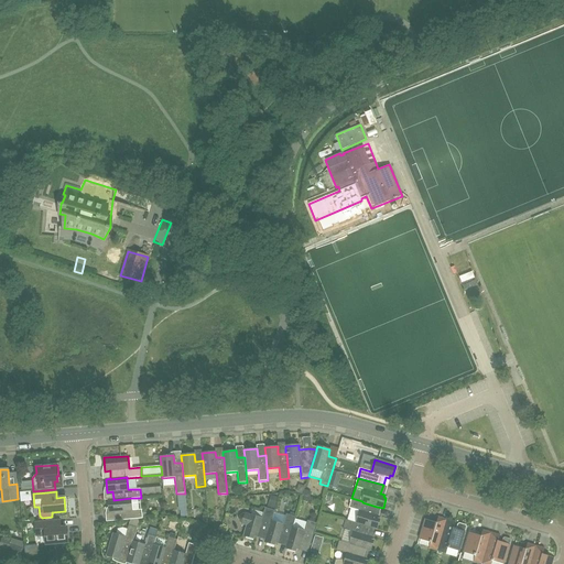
[(186,510),(185,494),(176,494),(179,510),(186,510)]
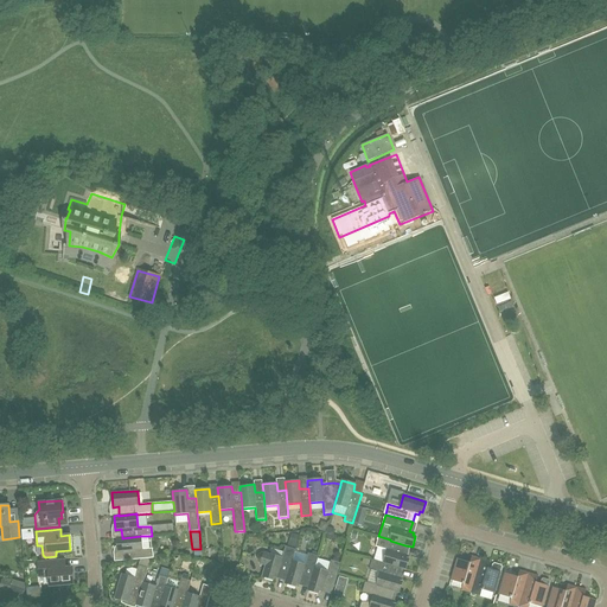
[(296,543),(299,536),(292,534),(289,542),(296,543)]
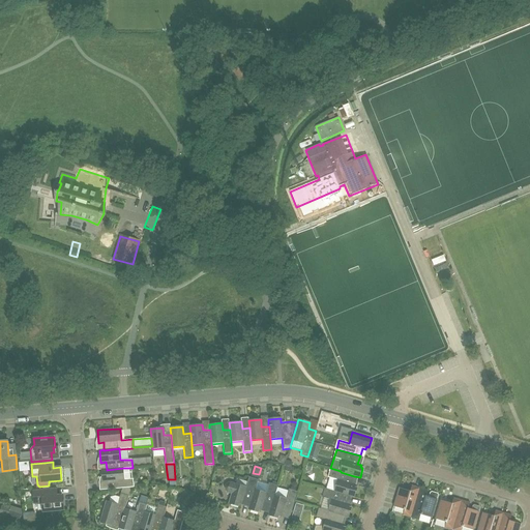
[(134,488),(133,478),(124,479),(123,468),(107,470),(107,469),(101,470),(102,482),(107,481),(107,490),(122,489),(131,488),(134,488)]
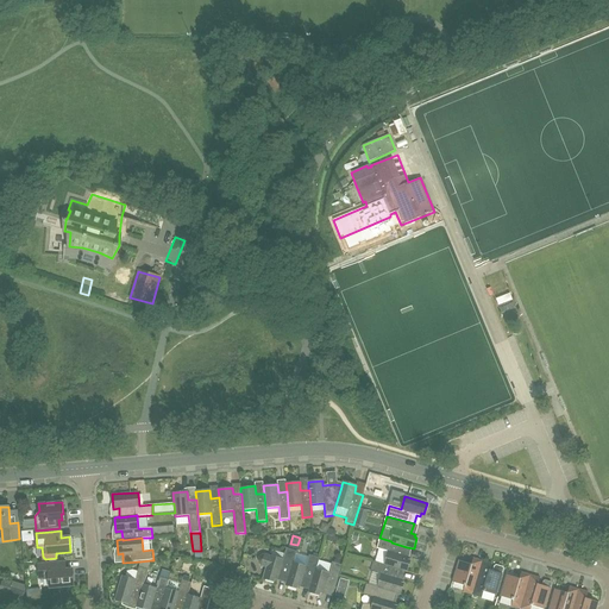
[(405,556),(407,547),(391,542),(391,541),(380,538),(377,548),(378,550),(375,562),(384,564),(384,565),(400,570),(407,572),(410,560),(407,560),(408,557),(405,556)]
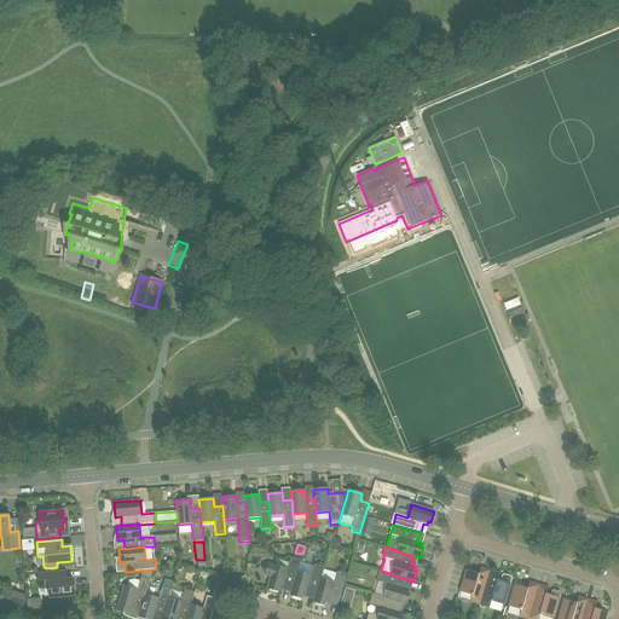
[(293,588),(298,572),(301,560),(291,557),(288,568),(268,563),(266,565),(264,566),(264,567),(262,570),(264,573),(265,574),(271,577),(267,588),(278,591),(279,589),(282,589),(283,585),(293,588)]
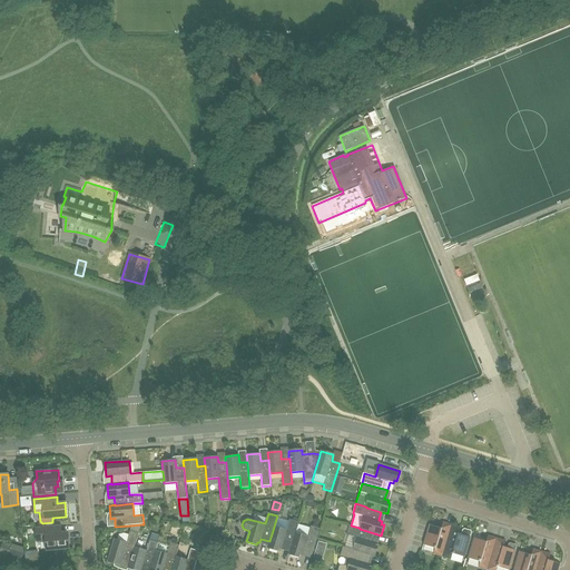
[(291,548),(295,533),(298,522),(290,520),(286,530),(274,527),(269,541),(267,548),(277,551),(278,548),(281,549),(282,546),(291,548)]
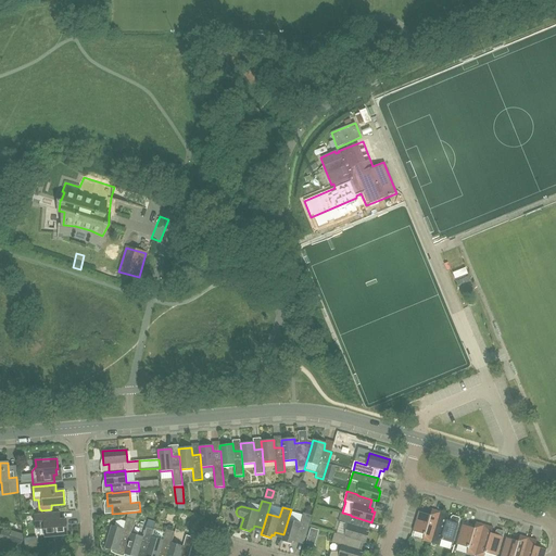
[(430,515),(418,512),(413,531),(425,535),(422,541),(431,543),(440,513),(432,509),(430,515)]
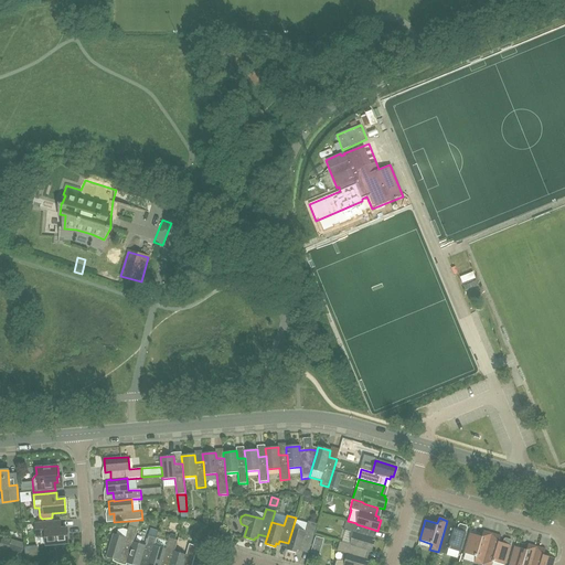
[(45,545),(68,543),(67,529),(61,529),(60,521),(35,523),(36,536),(45,536),(45,545)]
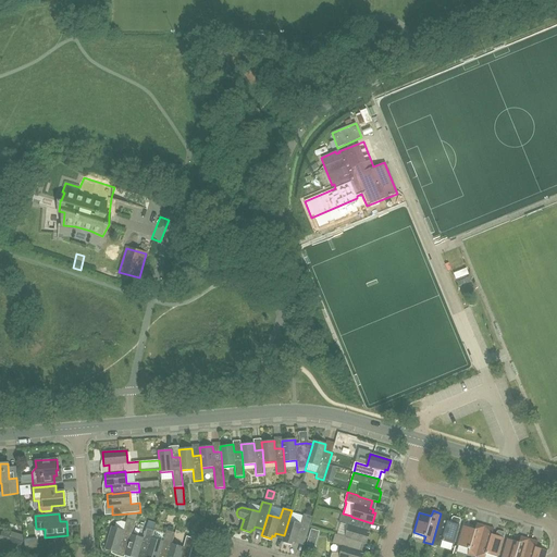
[(306,542),(313,517),(304,514),(300,524),(288,521),(284,535),(282,542),(293,544),(293,542),(296,543),(297,539),(306,542)]
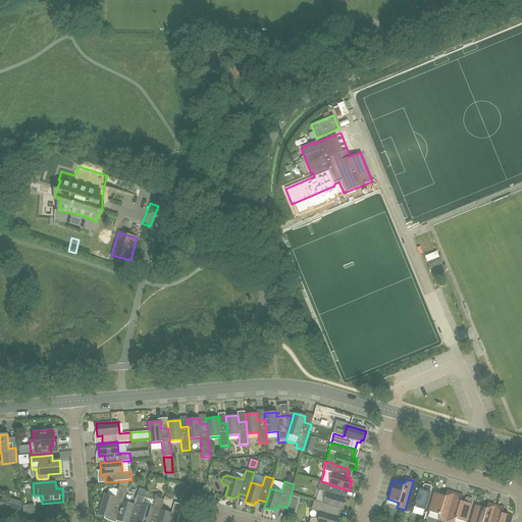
[(344,500),(344,497),(341,496),(343,488),(329,484),(329,483),(321,481),(319,481),(317,489),(326,492),(323,504),(337,508),(343,510),(346,500),(344,500)]
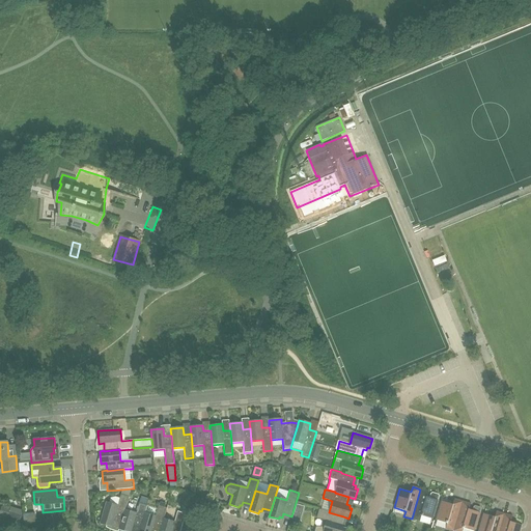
[(432,519),(438,500),(439,496),(439,495),(432,493),(430,494),(429,498),(427,497),(428,492),(420,490),(412,519),(420,521),(421,515),(432,519)]
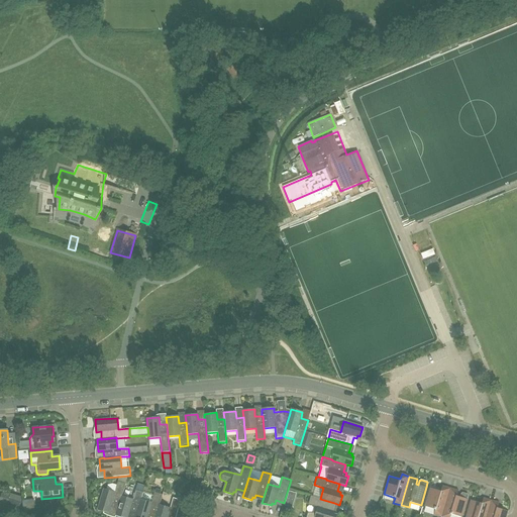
[(122,497),(125,484),(118,482),(114,492),(103,489),(97,510),(109,513),(111,506),(118,508),(121,497),(122,497)]
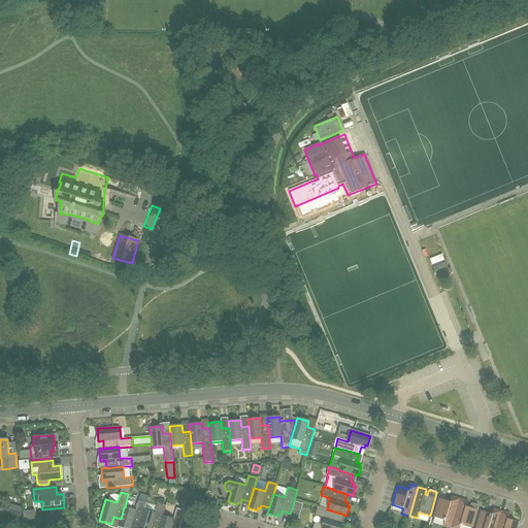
[(139,525),(143,510),(144,510),(146,502),(149,495),(140,493),(138,499),(135,510),(125,507),(124,507),(121,519),(119,526),(125,527),(130,527),(132,523),(139,525)]
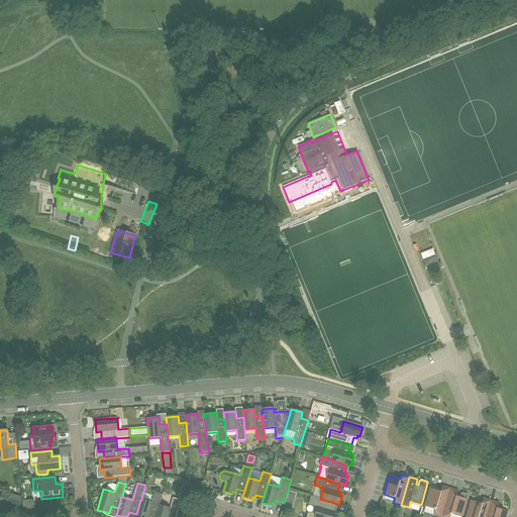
[(441,516),(450,489),(442,486),(440,491),(429,488),(424,506),(435,510),(433,515),(441,516)]
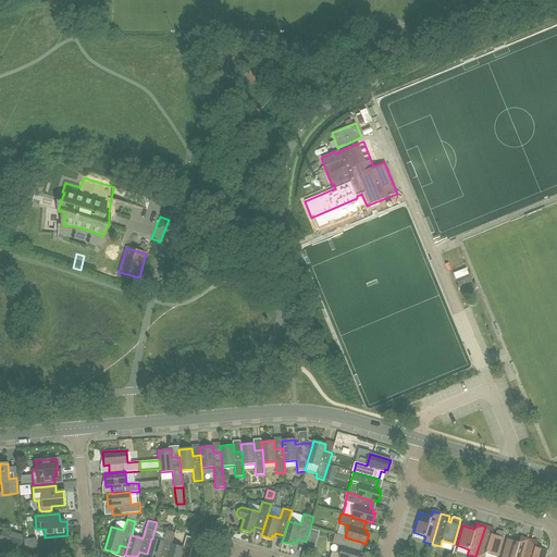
[(496,556),(497,556),(504,537),(505,534),(504,532),(498,531),(497,532),(496,535),(492,534),(494,529),(485,527),(475,556),(484,556),(486,554),(496,556)]
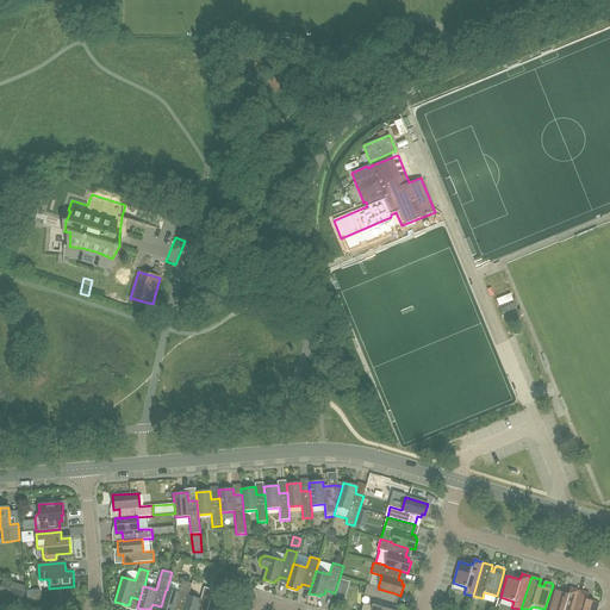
[(344,598),(349,582),(341,579),(336,596),(344,598)]
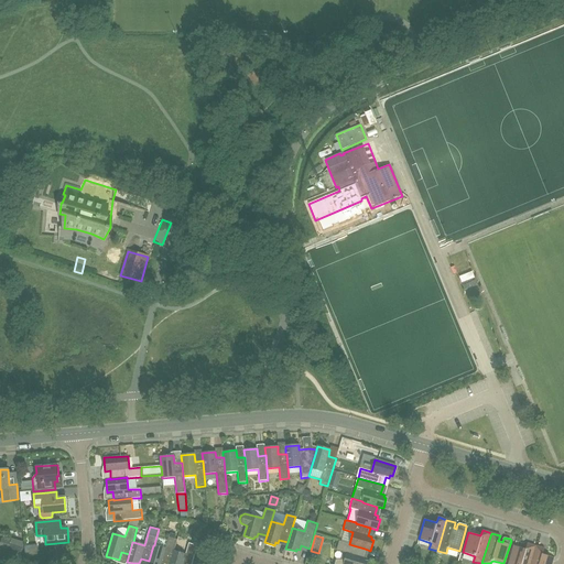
[(169,563),(173,551),(174,551),(177,540),(174,539),(169,538),(165,549),(154,545),(153,545),(149,561),(147,563),(169,563)]
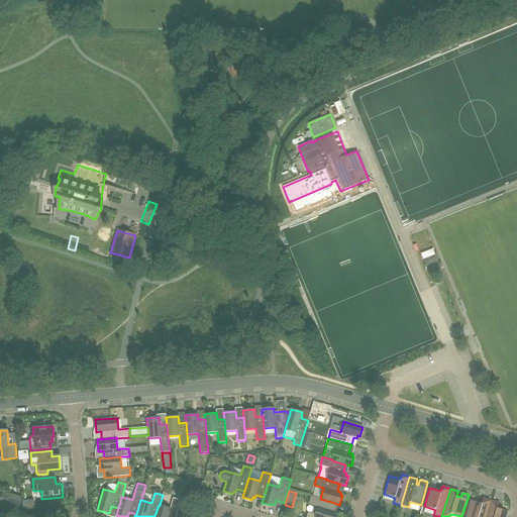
[(0,500),(8,503),(10,496),(1,494),(0,498),(0,500)]
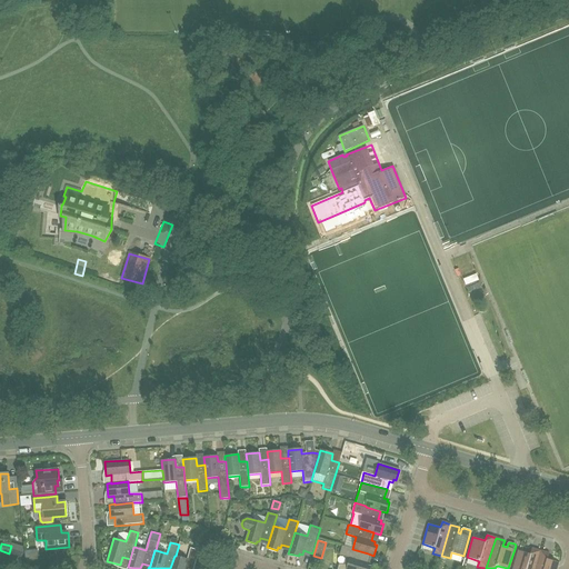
[(369,568),(370,567),(368,566),(369,563),(365,562),(368,553),(352,549),(342,546),(339,555),(350,558),(348,566),(346,565),(339,565),(337,568),(369,568)]
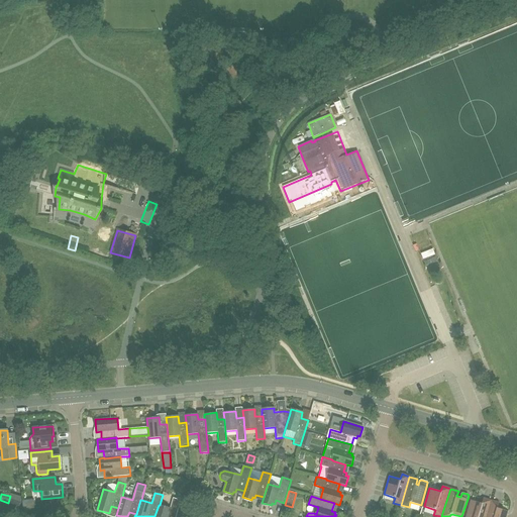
[(176,516),(181,500),(173,498),(170,508),(160,505),(159,505),(154,516),(176,516)]
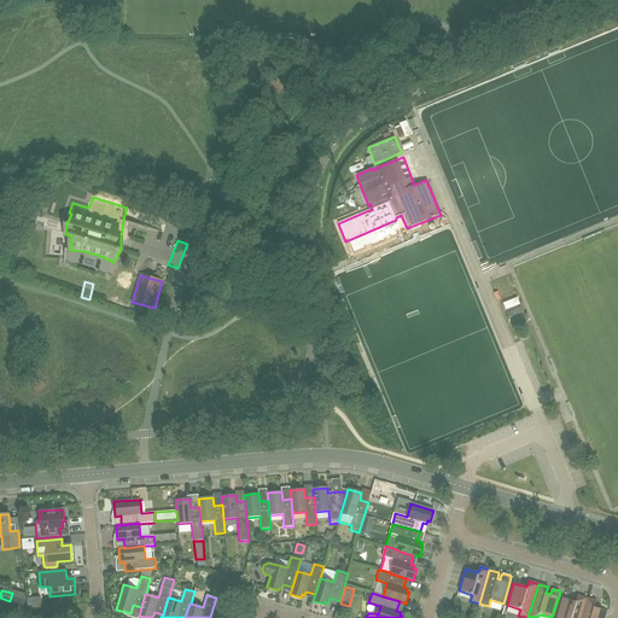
[(581,617),(587,599),(577,595),(576,601),(563,598),(555,617),(581,617)]
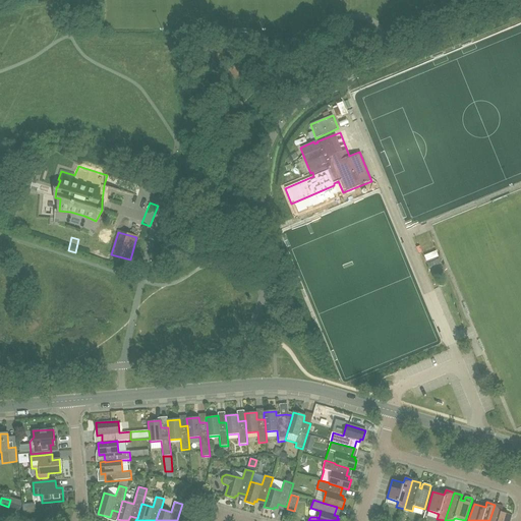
[(510,520),(512,515),(501,512),(503,507),(495,505),(489,520),(510,520)]
